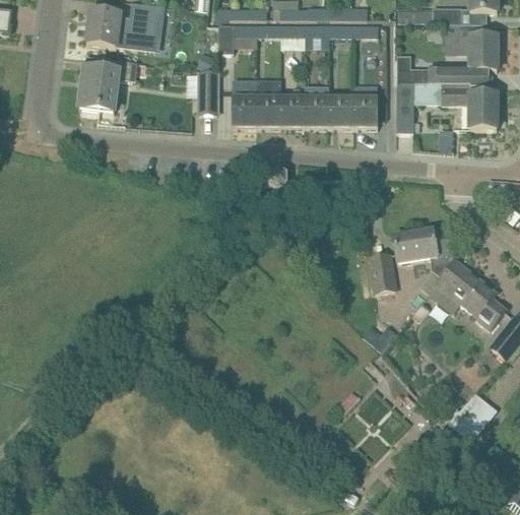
[(258,9),(245,9),(246,19),(267,20),(266,9),(268,9),(268,0),(258,0),(258,9)]
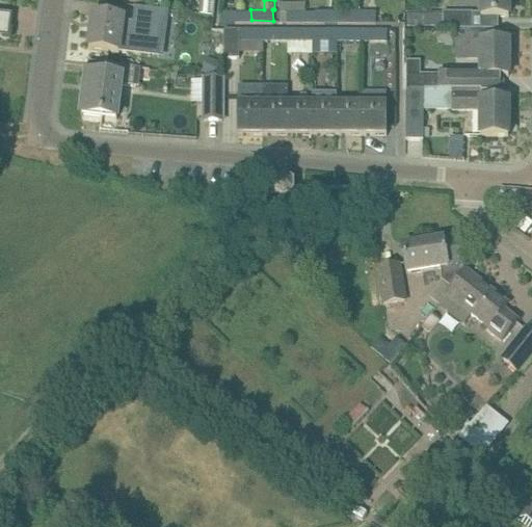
[(480,0),(481,12),(487,12),(508,12),(508,0),(480,0)]
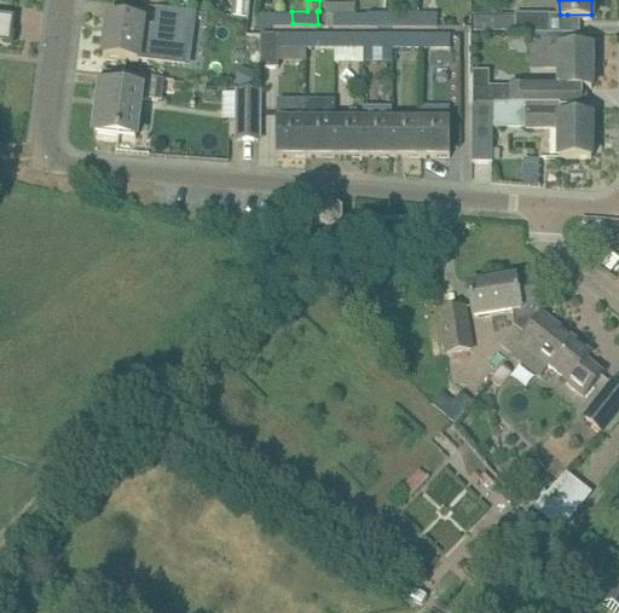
[(108,13),(104,52),(128,55),(138,56),(175,61),(177,42),(187,44),(189,28),(194,28),(196,9),(180,6),(156,4),(155,21),(143,19),(143,17),(132,16),(108,13)]
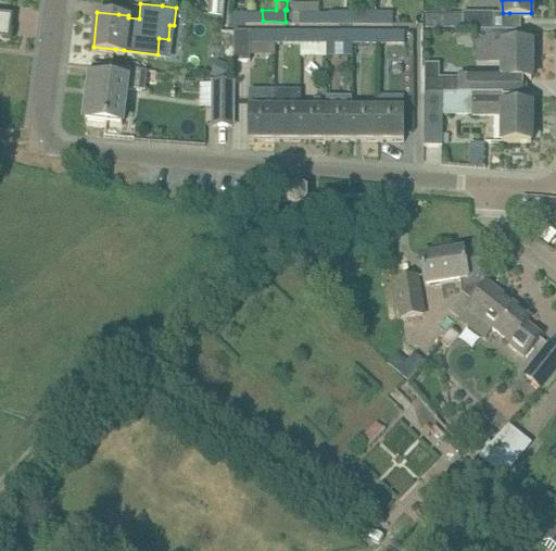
[(497,7),(425,7),(425,23),(497,23),(497,7)]
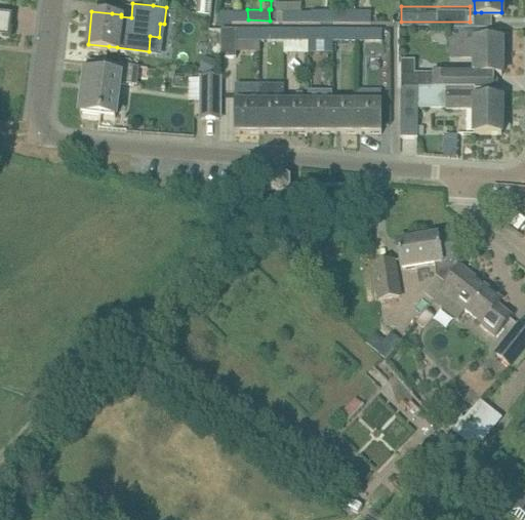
[(0,33),(9,35),(12,11),(0,9),(0,33)]
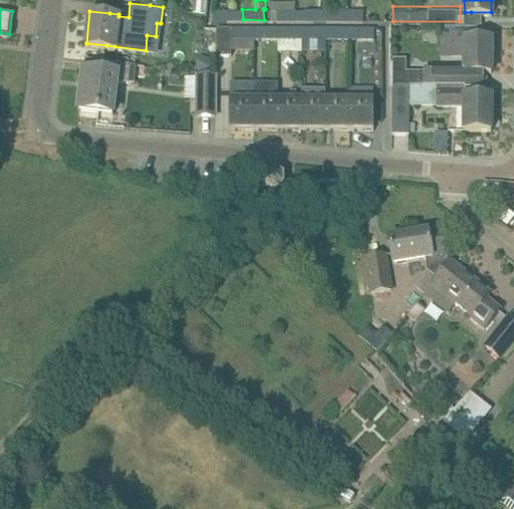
[(214,9),(214,19),(243,19),(242,9),(214,9)]
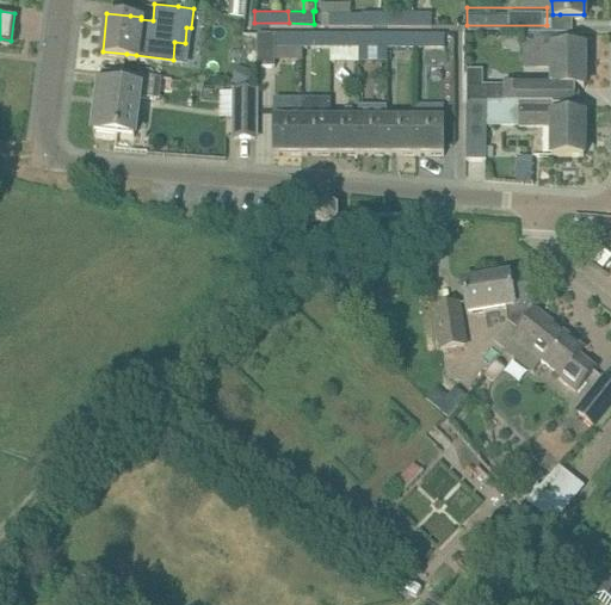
[(372,11),(372,12),(355,12),(355,24),(380,24),(380,11),(372,11)]
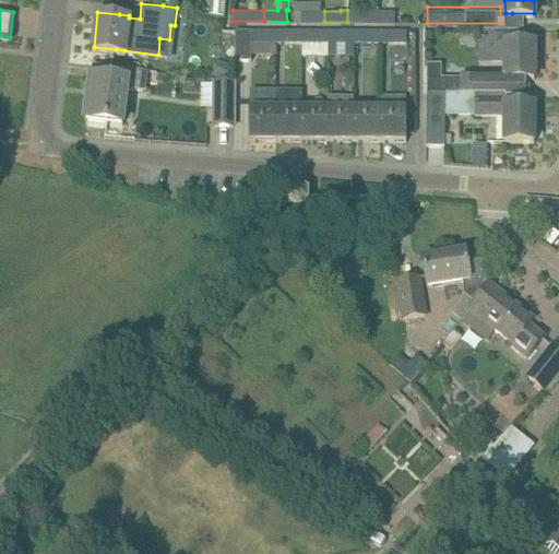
[(354,11),(354,10),(347,10),(347,22),(370,22),(371,11),(354,11)]
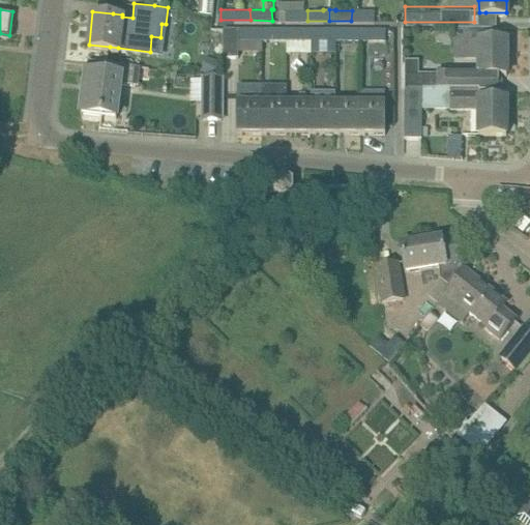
[(285,10),(285,21),(307,21),(307,10),(285,10)]
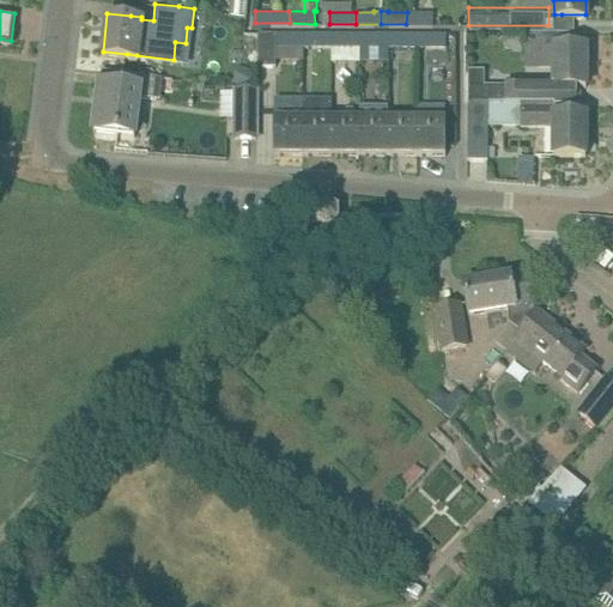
[(407,12),(406,24),(434,24),(434,12),(407,12)]
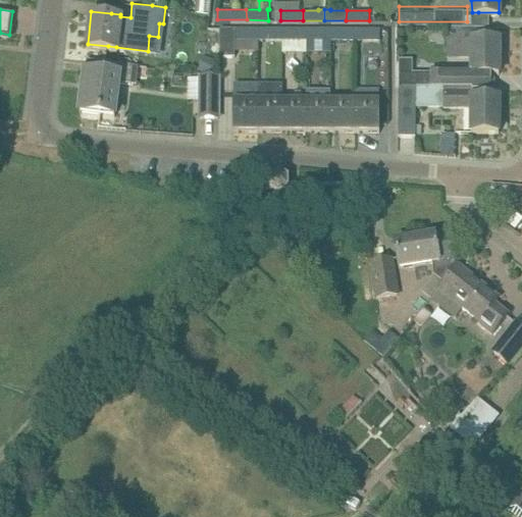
[(398,69),(398,83),(463,83),(472,84),(472,85),(494,86),(494,74),(494,71),(499,71),(499,37),(489,37),(489,26),(463,24),(448,24),(448,46),(471,46),(471,65),(430,65),(430,69),(412,69),(398,69)]
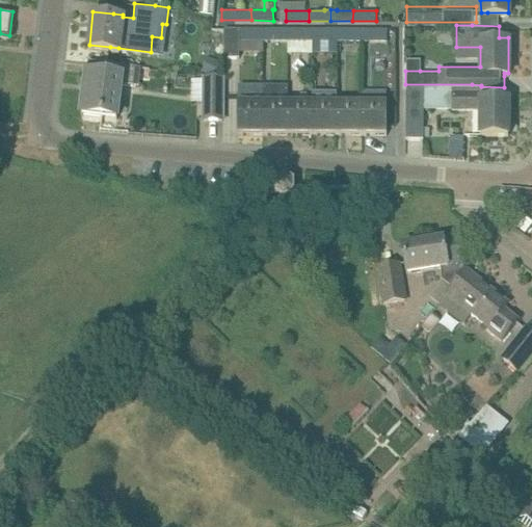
[(262,37),(262,26),(223,26),(224,54),(239,54),(239,37),(262,37)]
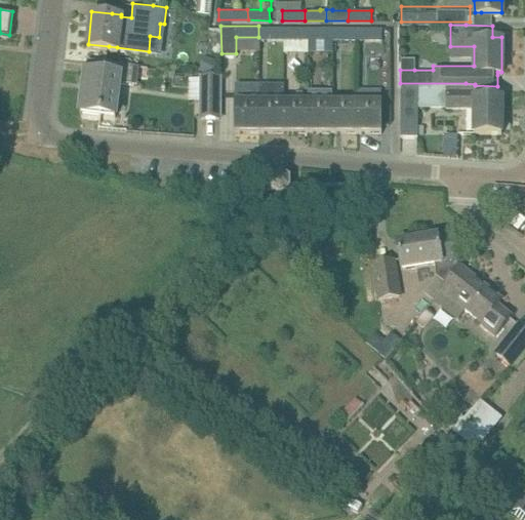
[(284,38),(284,26),(258,26),(258,37),(284,38)]
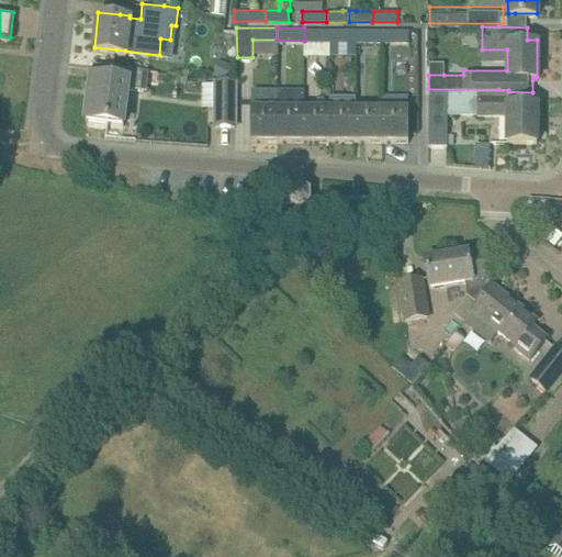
[(304,28),(304,41),(329,41),(329,28),(304,28)]
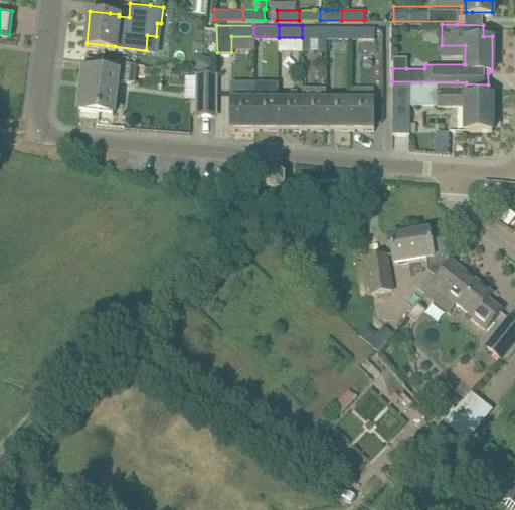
[(302,25),(302,37),(326,37),(326,25),(302,25)]
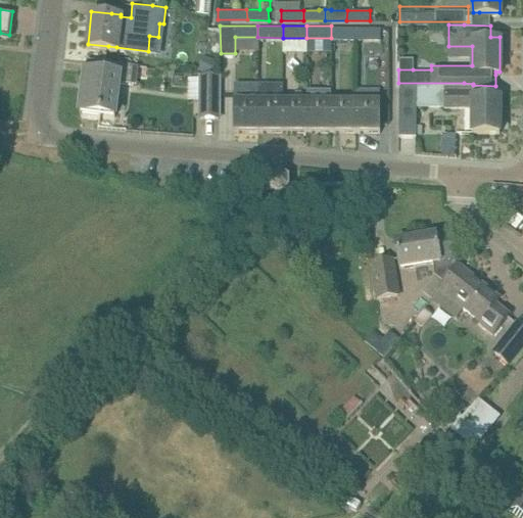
[(331,26),(331,38),(355,38),(355,27),(331,26)]
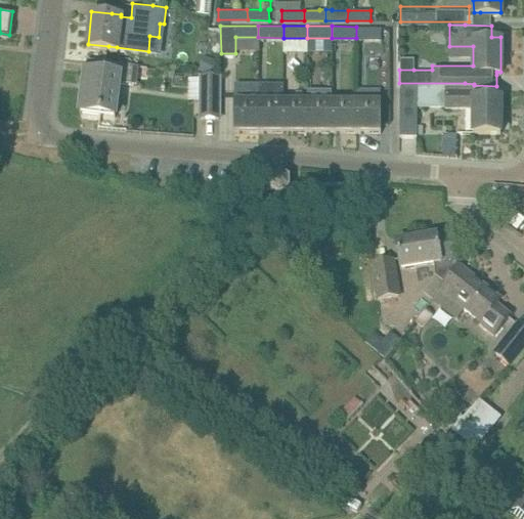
[(356,27),(356,38),(382,38),(382,27),(356,27)]
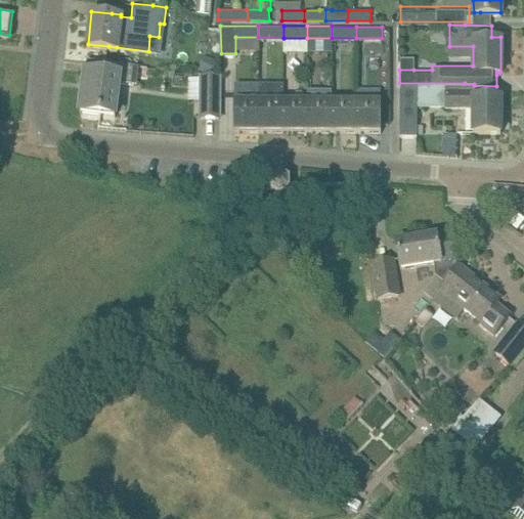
[(131,82),(131,81),(137,82),(139,63),(105,59),(103,72),(85,69),(80,110),(81,110),(81,107),(98,111),(101,112),(102,107),(114,110),(114,114),(115,114),(119,80),(131,82)]
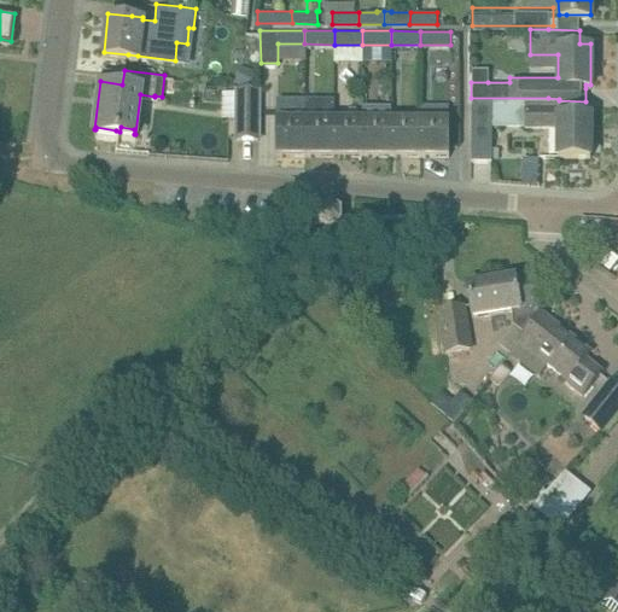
[(258,135),(258,87),(237,87),(237,135),(258,135)]
